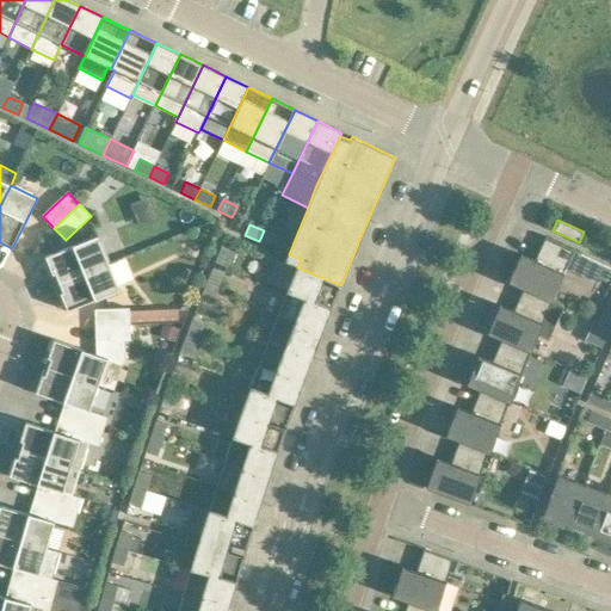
[(264,230),(259,241),(289,254),(294,242),(264,230)]
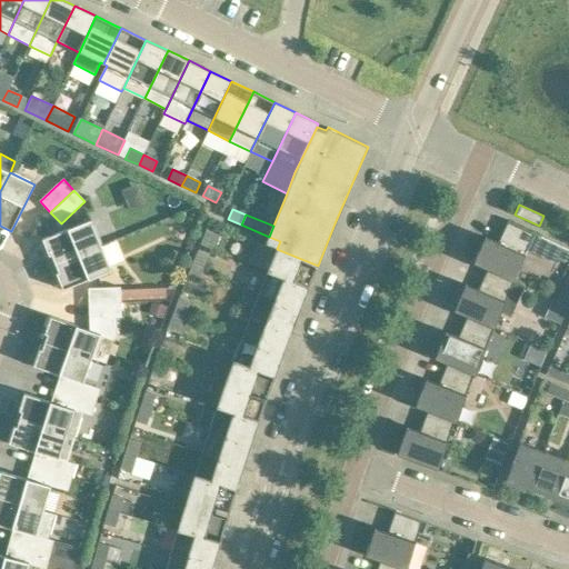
[(51,256),(55,263),(101,246),(91,220),(42,239),(49,257),(51,256)]
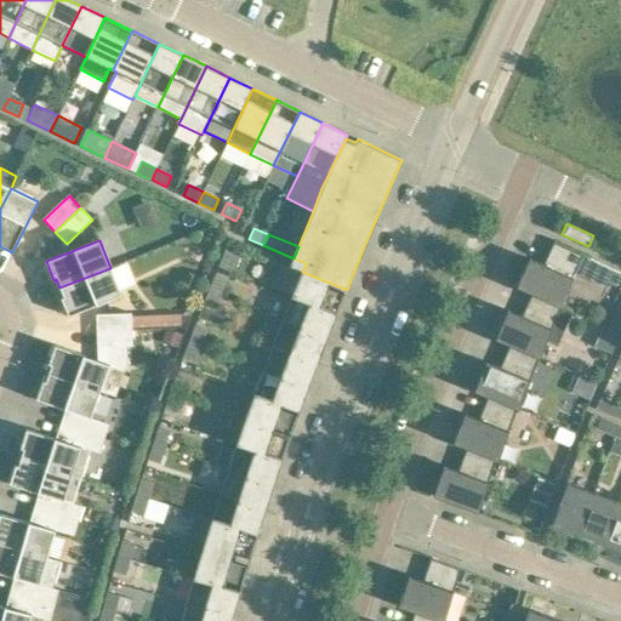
[(560,306),(584,256),(553,241),(543,265),(530,258),(517,286),(573,312),(573,311),(560,306)]
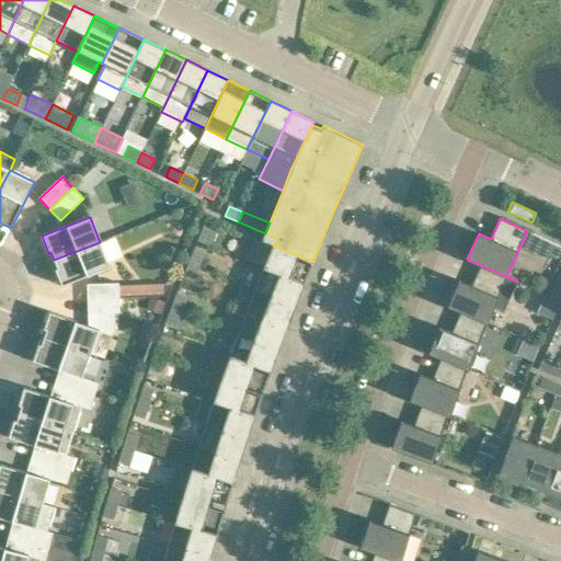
[(203,227),(197,241),(208,245),(214,231),(203,227)]
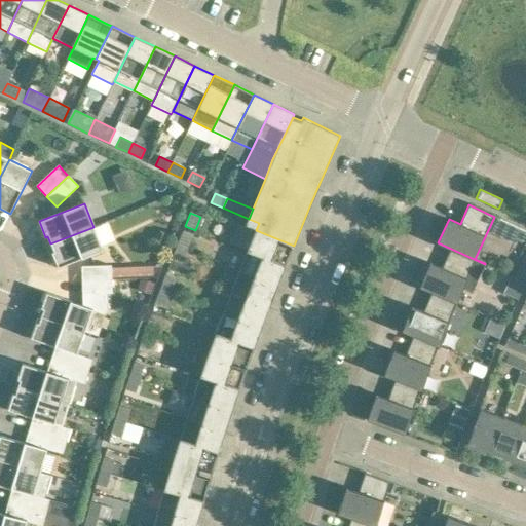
[(238,223),(230,243),(247,251),(285,266),(286,265),(288,259),(294,246),(256,230),(238,223)]
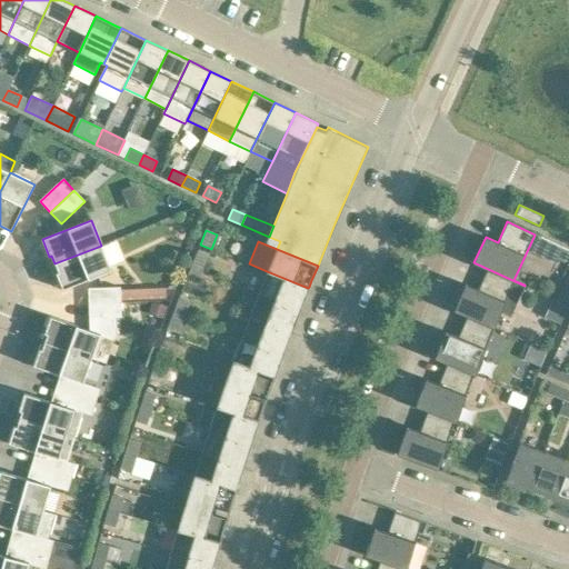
[(111,271),(101,246),(55,263),(58,272),(56,273),(62,290),(111,271)]
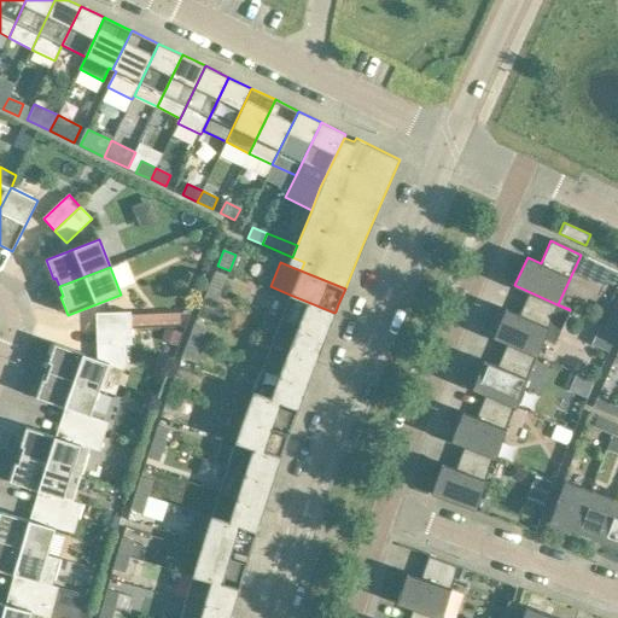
[(214,275),(208,291),(219,295),(225,280),(214,275)]
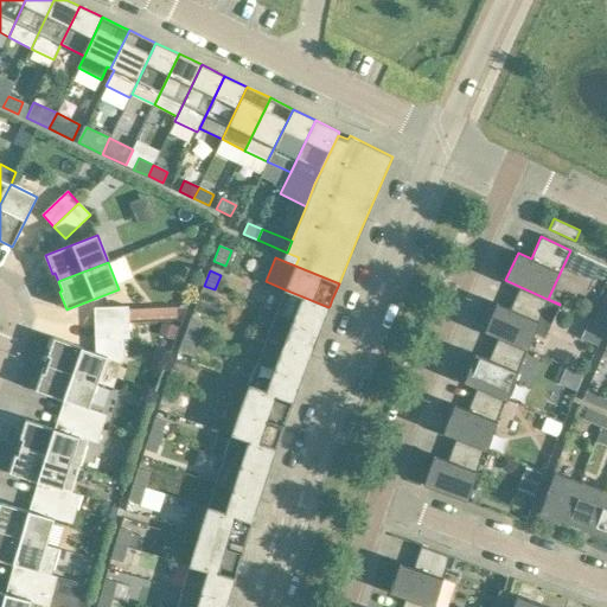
[(497,304),(485,331),(528,350),(535,333),(545,338),(560,305),(505,280),(505,281),(519,288),(510,310),(497,304)]
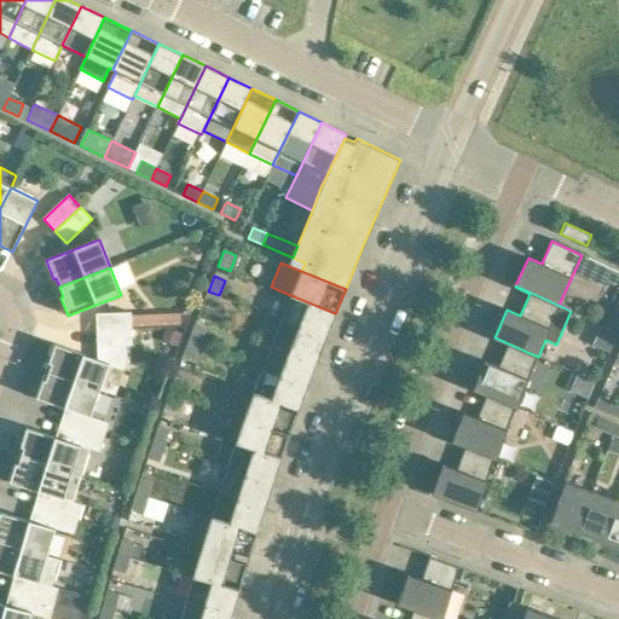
[(215,306),(219,295),(208,291),(202,306),(213,311),(215,306)]
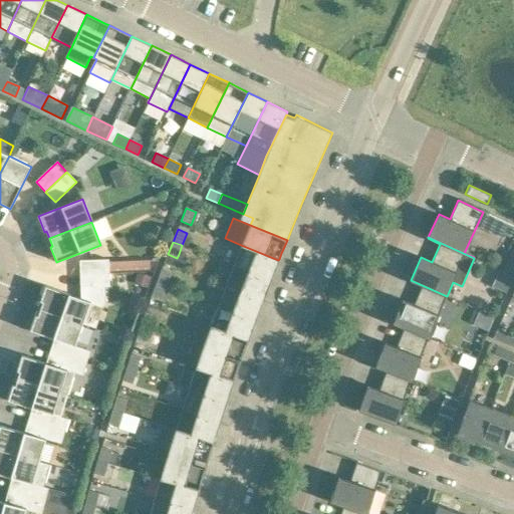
[(241,245),(233,266),(270,281),(271,279),(273,273),(278,260),(241,245)]
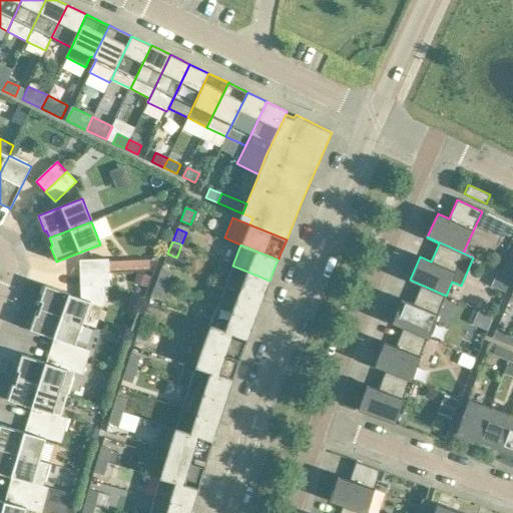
[(511,251),(502,271),(512,276),(512,274),(512,251),(511,251)]
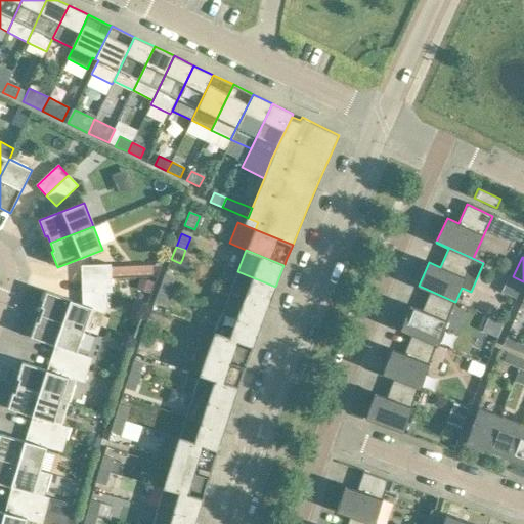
[(171,259),(168,267),(186,274),(191,263),(182,259),(180,263),(171,259)]
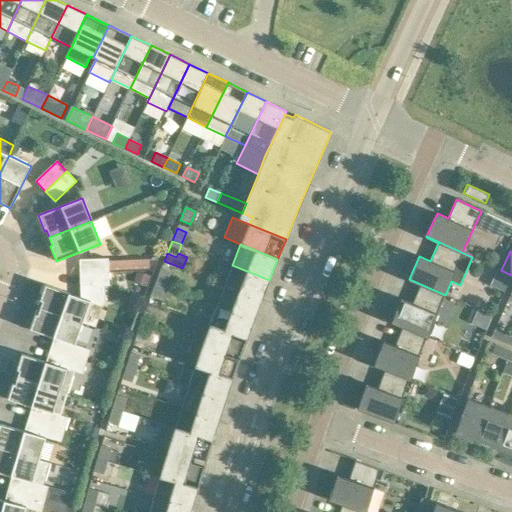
[(79,260),(80,273),(109,272),(109,270),(108,260),(108,258),(79,260)]
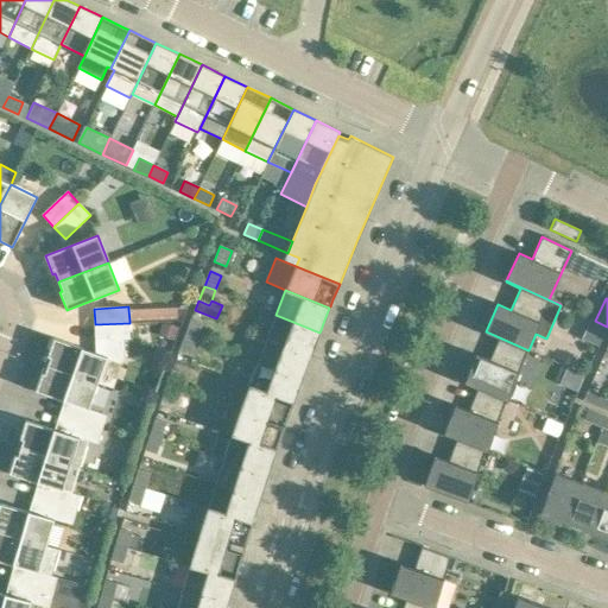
[(177,308),(128,309),(130,321),(178,320),(177,310),(177,308)]
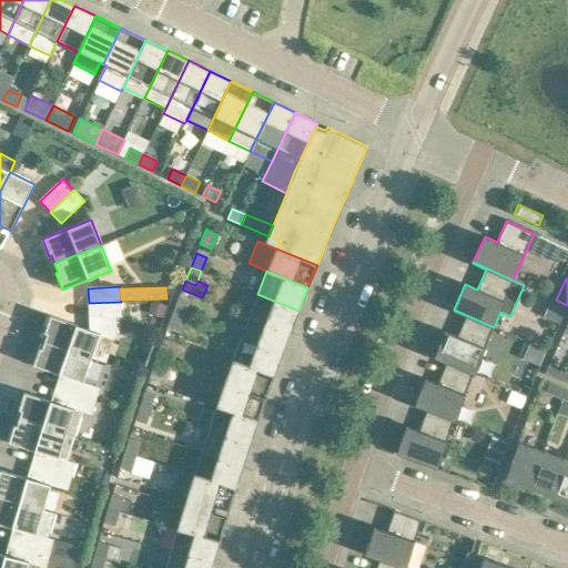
[(256,296),(249,316),(291,333),(293,324),(298,311),(257,294),(256,296)]
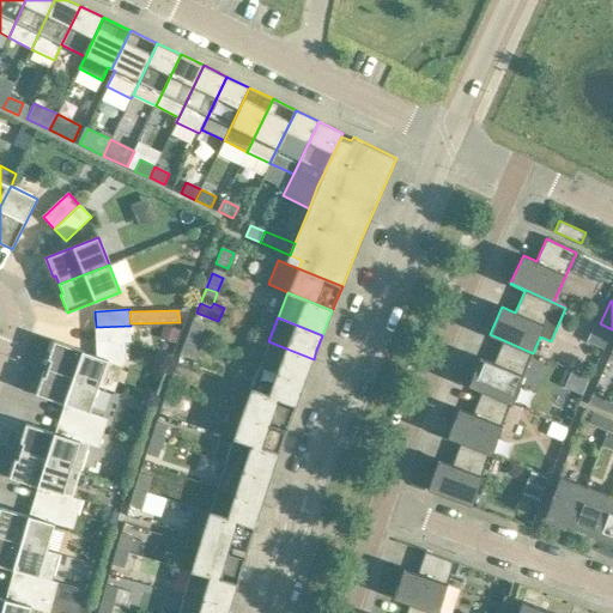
[(193,322),(187,338),(199,341),(204,327),(193,322)]
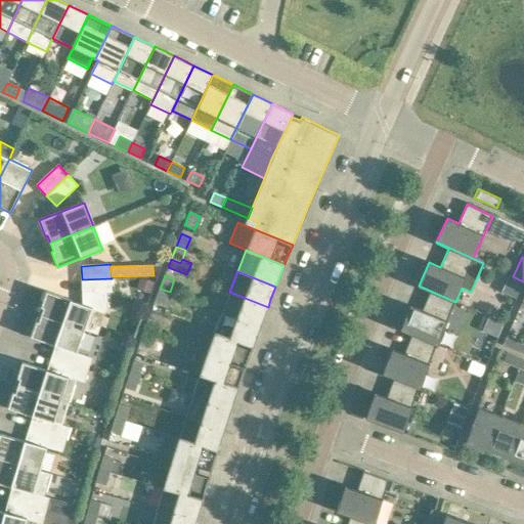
[(43,309),(41,315),(84,331),(92,308),(105,312),(107,307),(106,293),(112,293),(112,278),(82,279),(83,304),(46,292),(41,308),(43,309)]
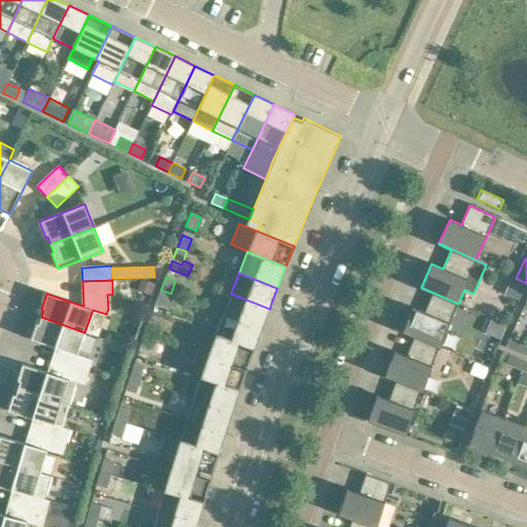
[(142,280),(139,290),(151,293),(154,283),(142,280)]
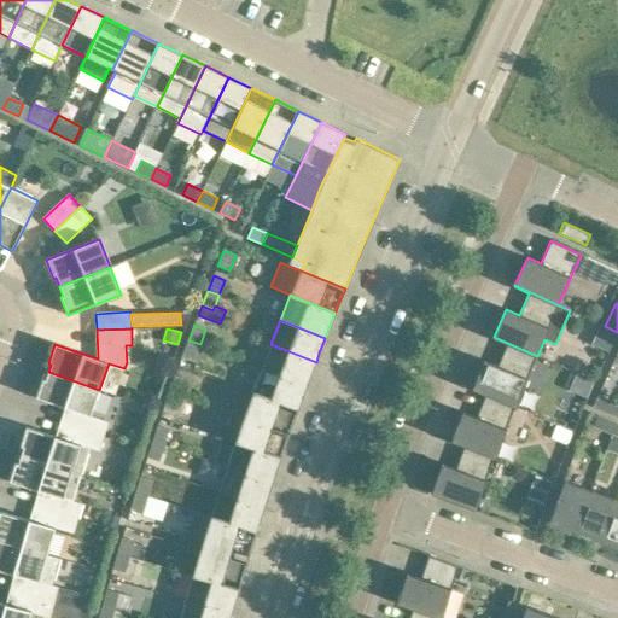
[(472,389),(516,407),(537,356),(494,337),(493,338),(507,344),(499,366),(484,360),(472,389)]
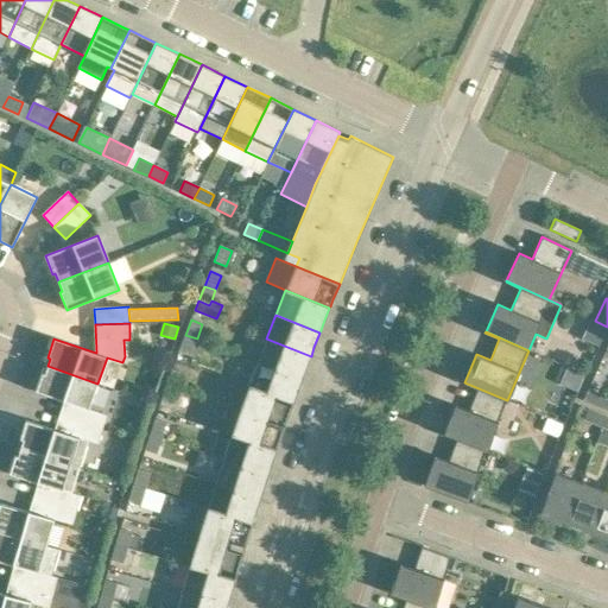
[(191,354),(197,339),(185,335),(179,350),(191,354)]
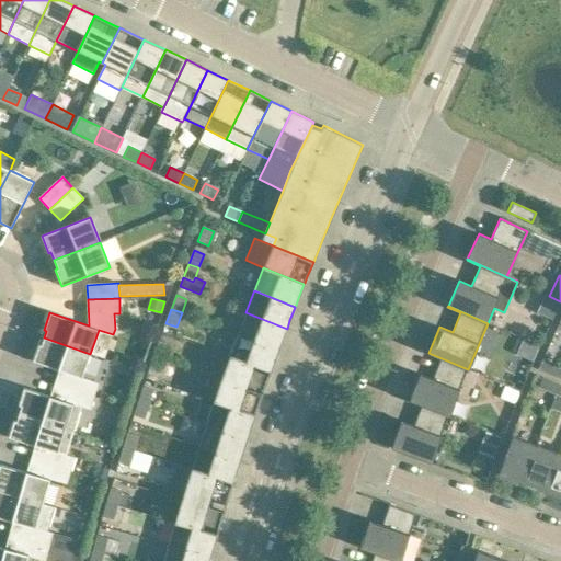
[(282,342),(287,329),(245,312),(238,335),(278,351),(282,342)]
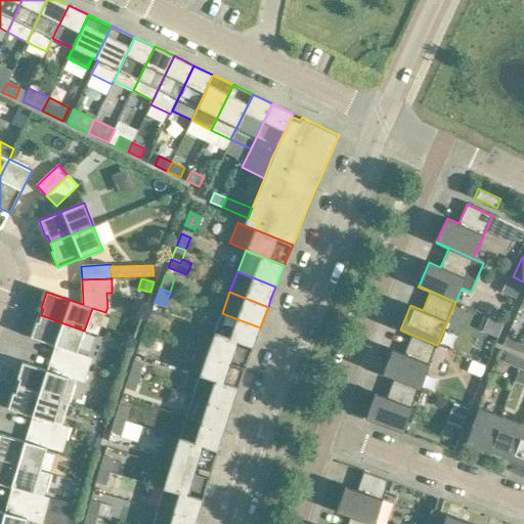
[(221,315),(214,334),(253,348),(255,340),(260,328),(222,313),(221,315)]
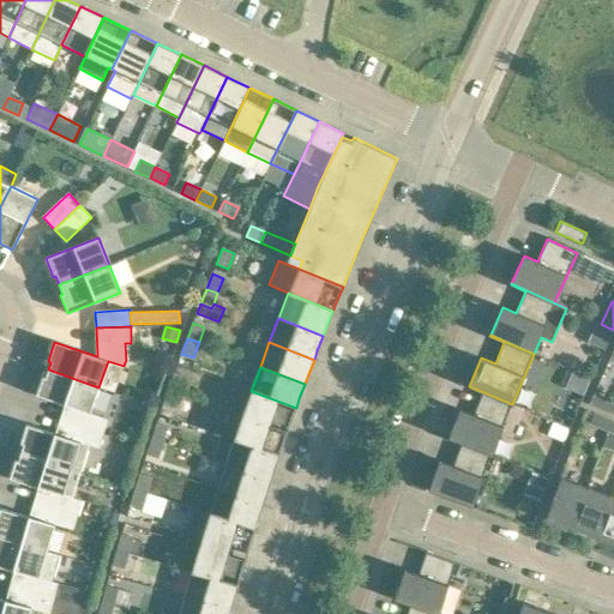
[(90,414),(98,387),(48,369),(46,378),(42,377),(36,396),(74,409),(70,423),(103,434),(108,420),(90,414)]
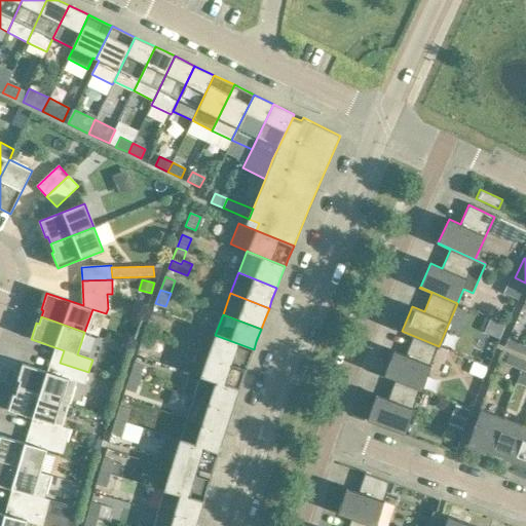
[(491,317),(485,332),(500,339),(506,325),(491,317)]
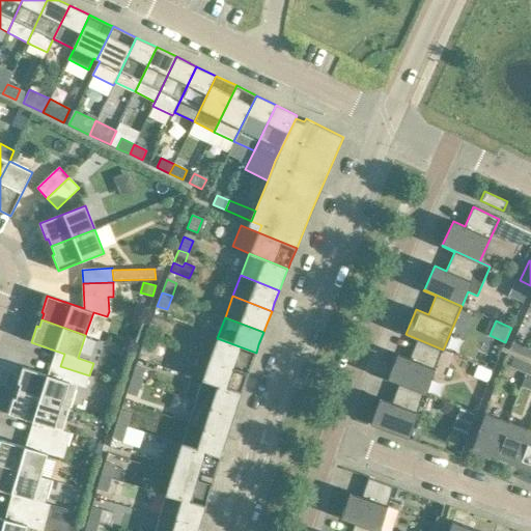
[(150,323),(146,336),(156,339),(161,327),(150,323)]
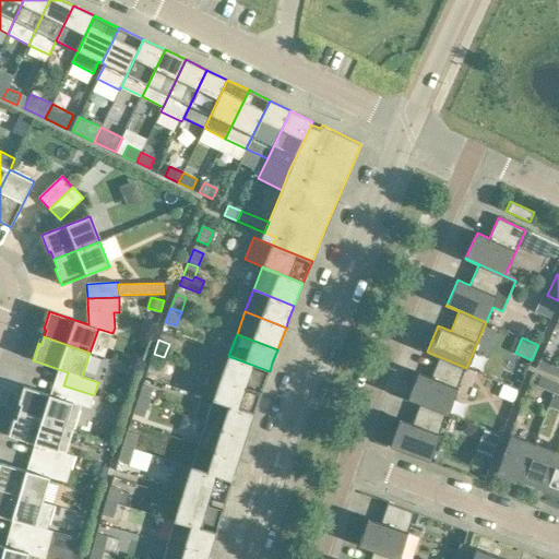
[(418,372),(408,399),(448,414),(465,368),(466,369),(466,368),(427,352),(427,353),(439,357),(431,378),(418,372)]
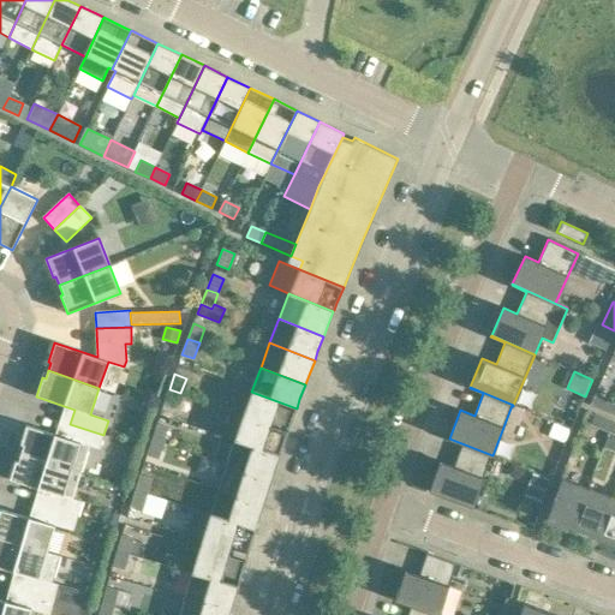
[(180,393),(169,389),(163,405),(175,408),(180,393)]
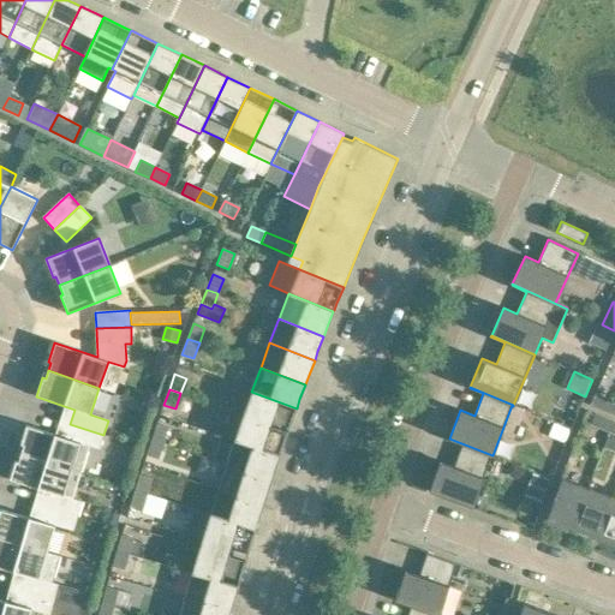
[(251,392),(243,416),(288,431),(291,423),(292,421),(297,408),(251,392)]
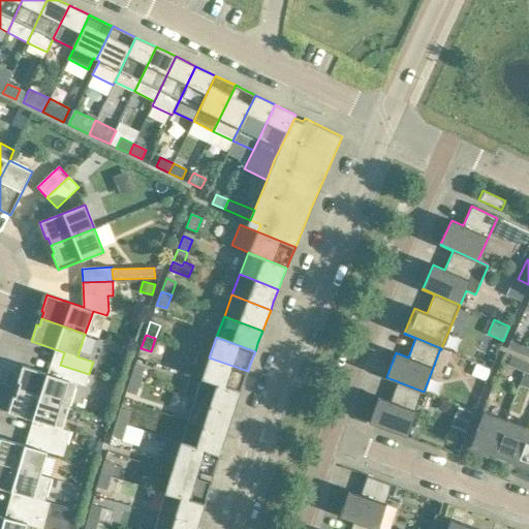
[(528,345),(511,338),(507,348),(528,356),(528,352),(528,345)]
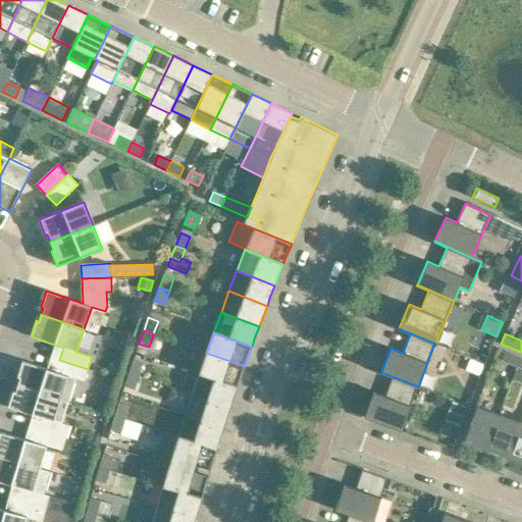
[(502,360),(517,367),(521,358),(505,352),(502,360)]
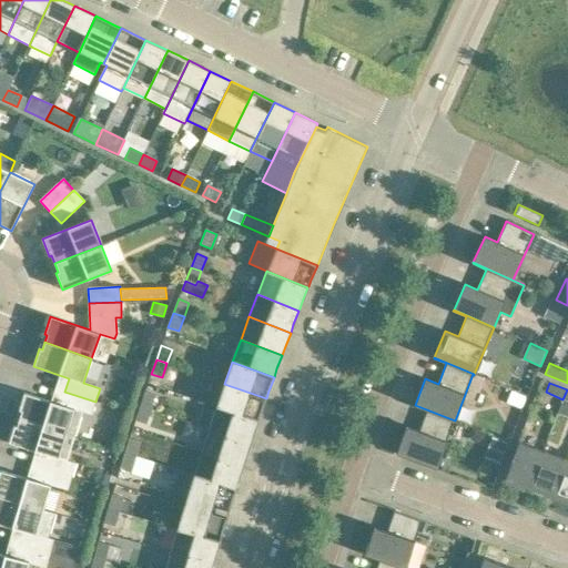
[(259,422),(266,398),(224,384),(216,407),(259,422)]
